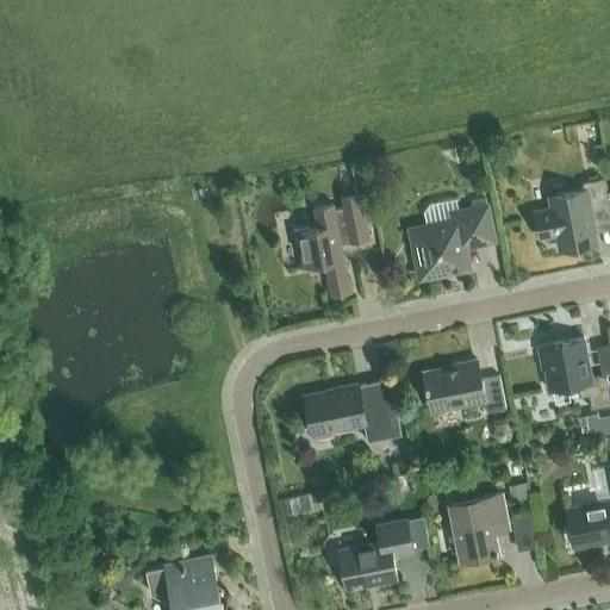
[(592,223),(609,218),(609,215),(603,179),(583,182),(584,188),(549,195),(552,207),(534,211),(540,237),(556,234),(559,249),(596,242),(592,223)]
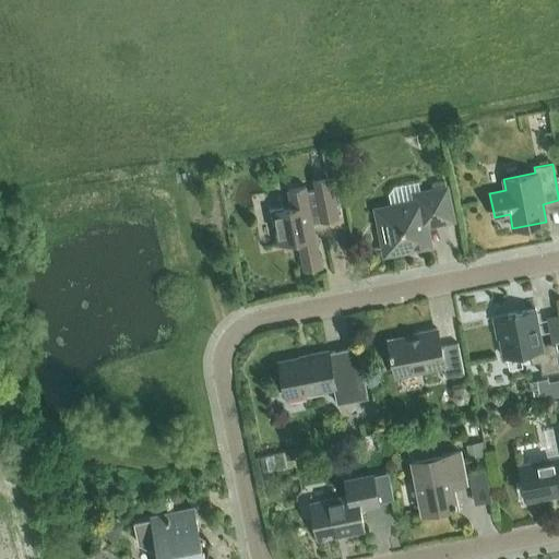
[(312,177),(314,190),(306,191),(305,186),(287,189),(292,206),(283,209),(282,205),(269,209),(272,225),(274,224),(278,245),(298,241),(304,270),(321,266),(312,223),(339,218),(329,174),(312,177)]
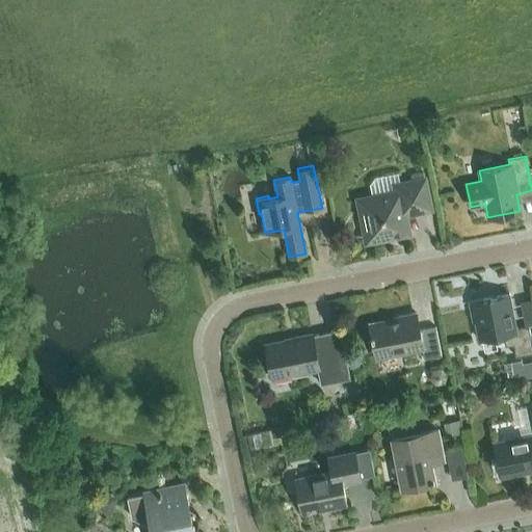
[(372,196),(357,200),(367,241),(408,233),(404,214),(430,209),(424,179),(413,181),(400,184),(392,185),(393,192),(372,196)]
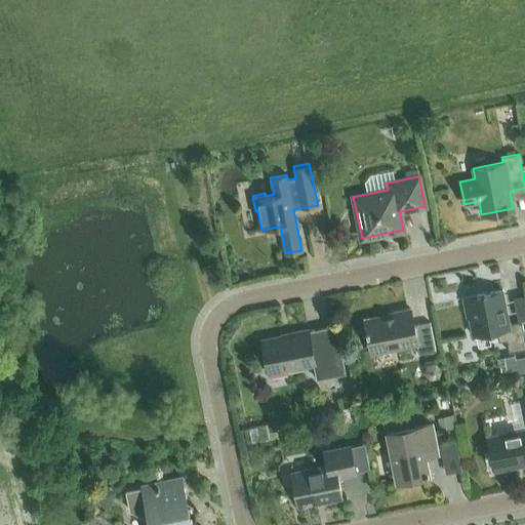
[(509,352),(524,348),(524,338),(521,321),(509,323),(502,290),(462,297),(467,317),(469,316),(472,334),(496,330),(498,341),(507,339),(509,352)]
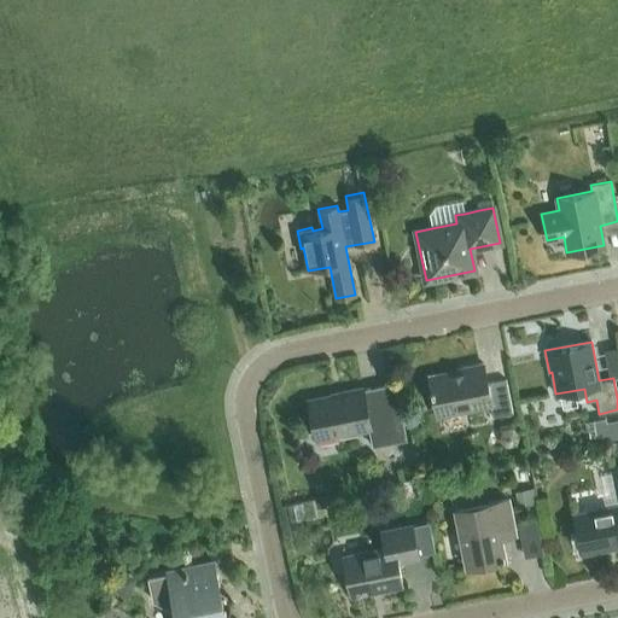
[(493,417),(512,413),(506,379),(487,383),(483,363),(460,368),(461,371),(429,377),(437,414),(489,403),(493,417)]
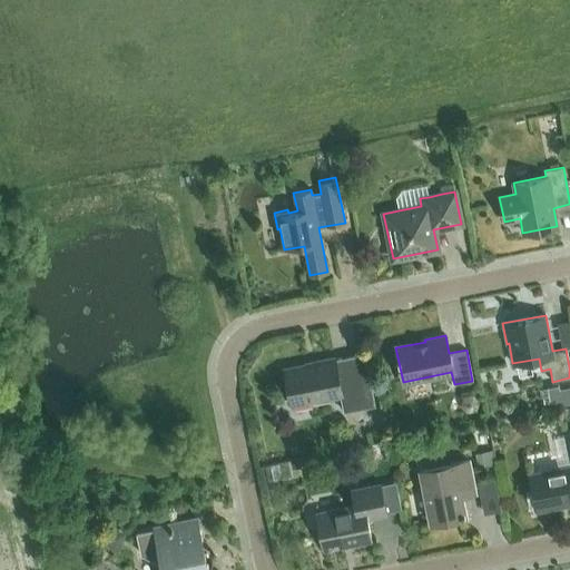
[(334,360),(334,357),(314,362),(314,364),(284,370),(292,404),(340,394),(343,411),(374,405),(364,354),(334,360)]
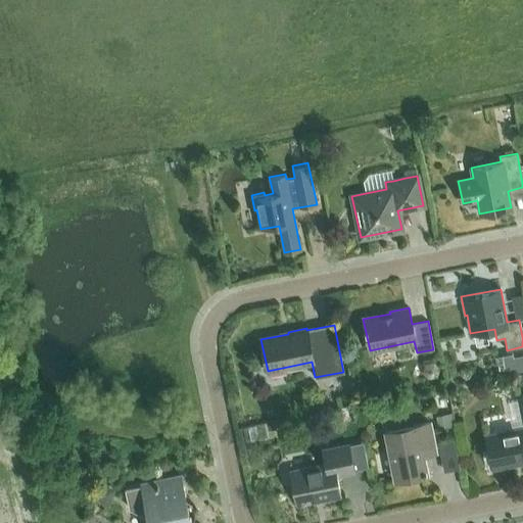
[(522,368),(522,352),(513,355),(513,352),(503,354),(506,372),(522,368)]
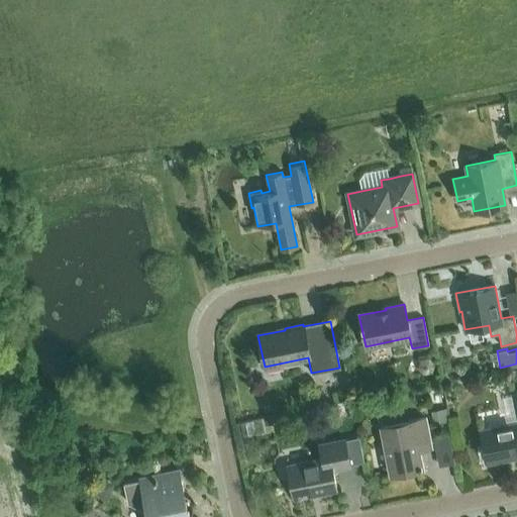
[(516,391),(511,393),(516,421),(516,422),(481,430),(487,462),(516,456),(516,391)]
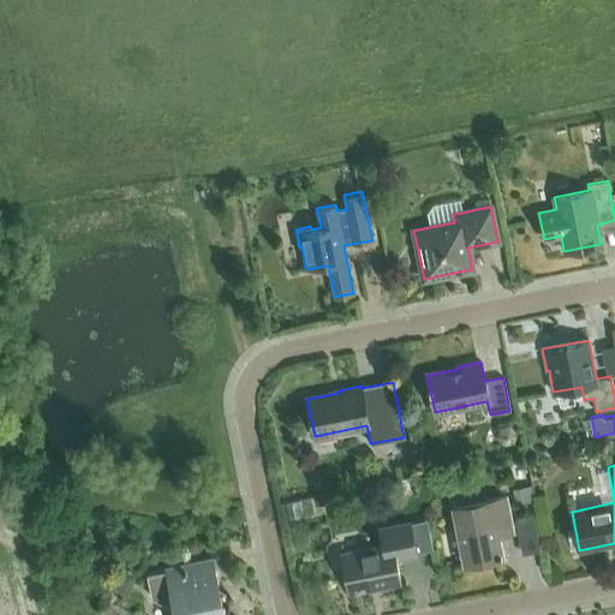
[(536,500),(533,483),(514,487),(518,503),(536,500)]
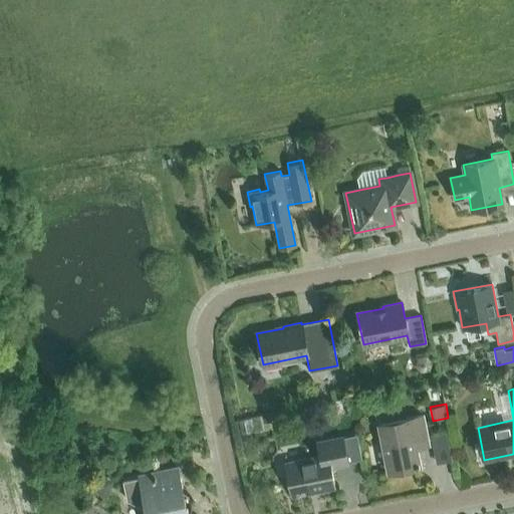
[(415,441),(427,438),(423,416),(410,418),(379,424),(389,471),(419,465),(415,441)]
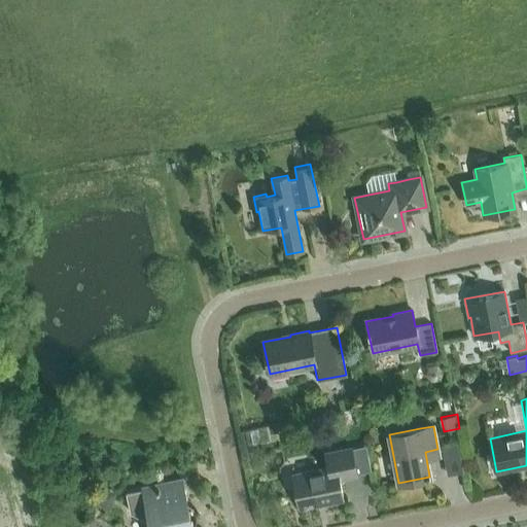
[(444,471),(461,469),(458,440),(441,442),(444,471)]
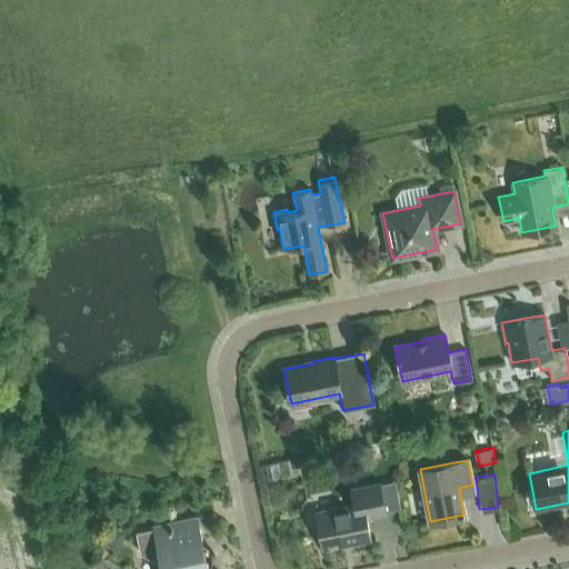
[(353,505),(316,512),(322,548),(370,538),(366,517),(386,512),(385,511),(379,483),(351,490),(353,505)]
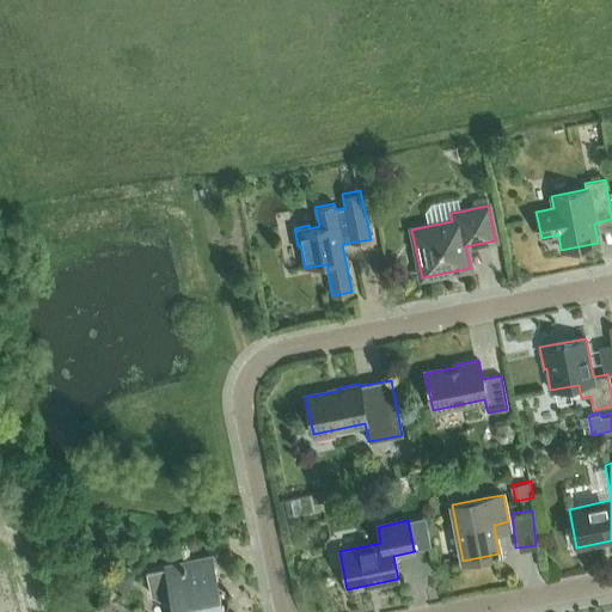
[(222,611),(212,556),(165,565),(165,568),(146,571),(151,594),(172,604),(173,611),(222,611)]
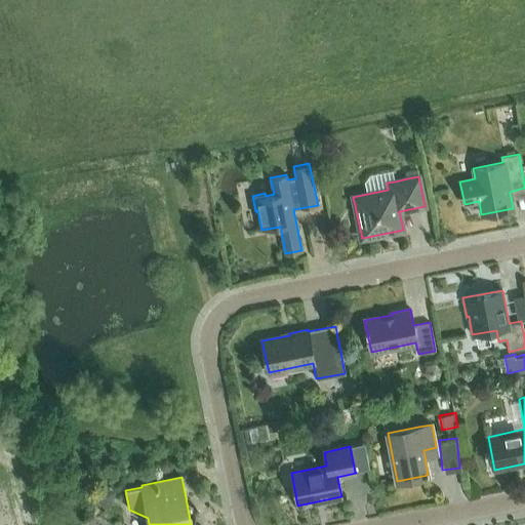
All buildings are outlined.
